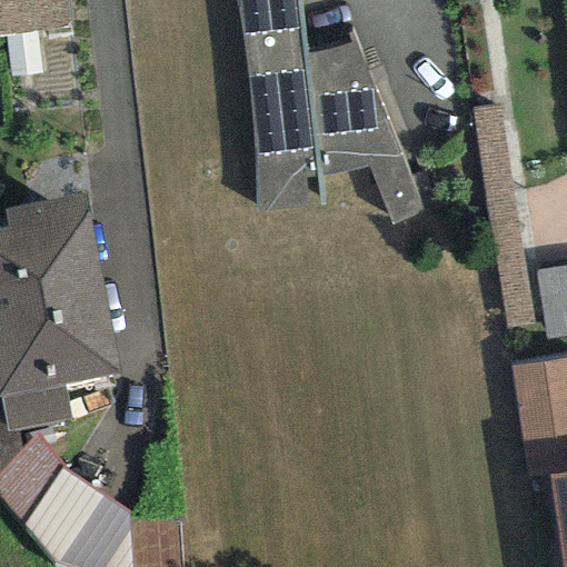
[(0,0),(0,33),(73,26),(70,0),(0,0)]
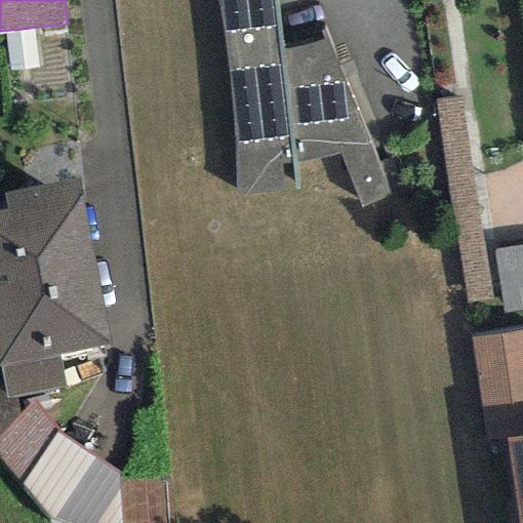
[(218,0),(219,3),(224,27),(234,118),(235,162),(235,194),(285,189),(282,164),(292,163),(340,150),(361,206),(391,193),(328,37),(282,49),(282,46),(276,0),(218,0)]
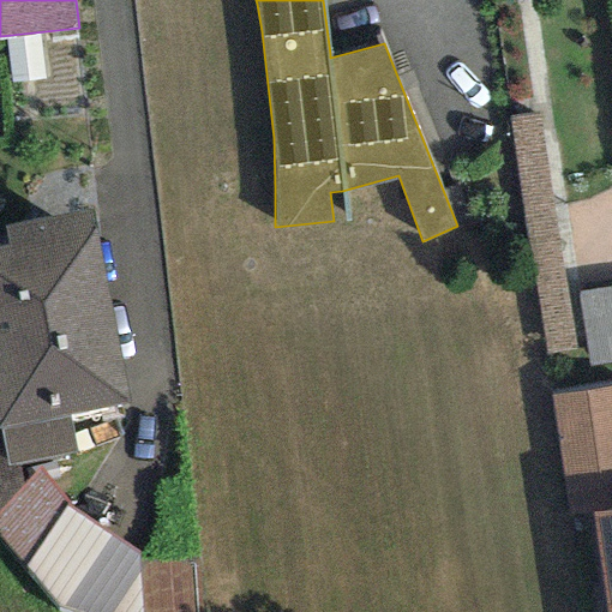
[(541,113),(510,118),(546,352),(577,347),(541,113)]
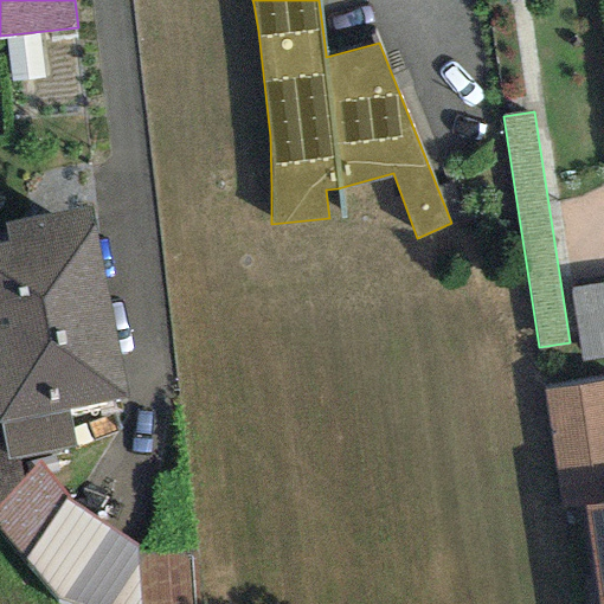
[(89,205),(6,220),(10,242),(0,243),(0,422),(1,422),(8,457),(19,455),(75,445),(66,406),(126,396),(89,205)]
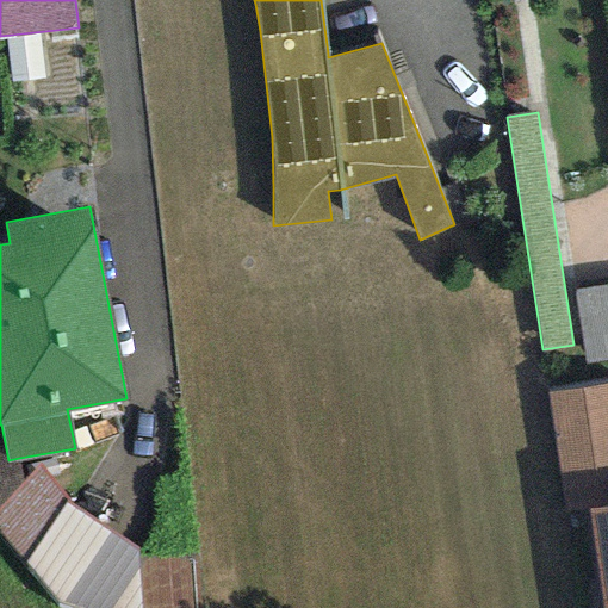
[(607,284),(575,290),(584,359),(607,354),(607,284)]
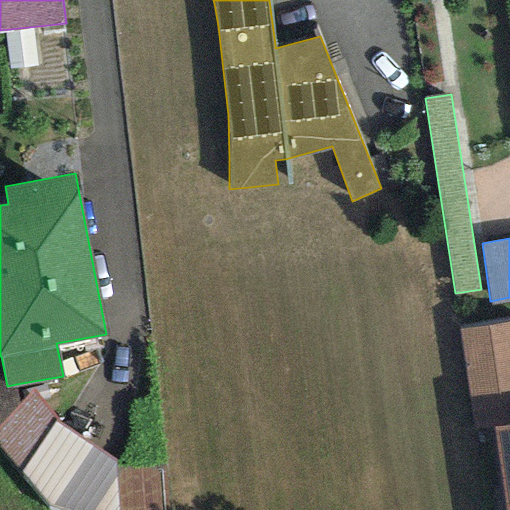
[(509,320),(461,328),(477,437),(495,434),(506,509),(509,509),(509,320)]
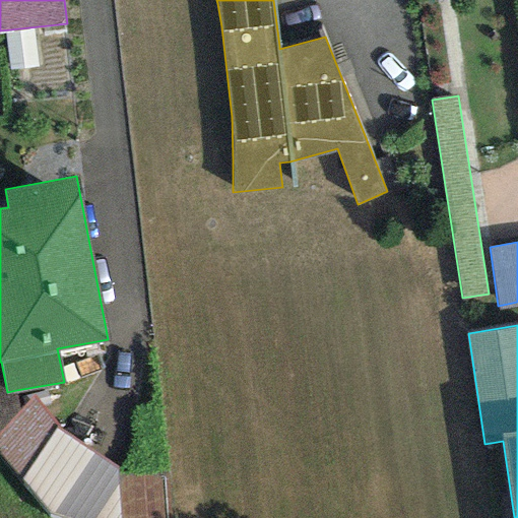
[(0,362),(0,430),(20,408),(16,390),(7,392),(1,362),(0,362)]
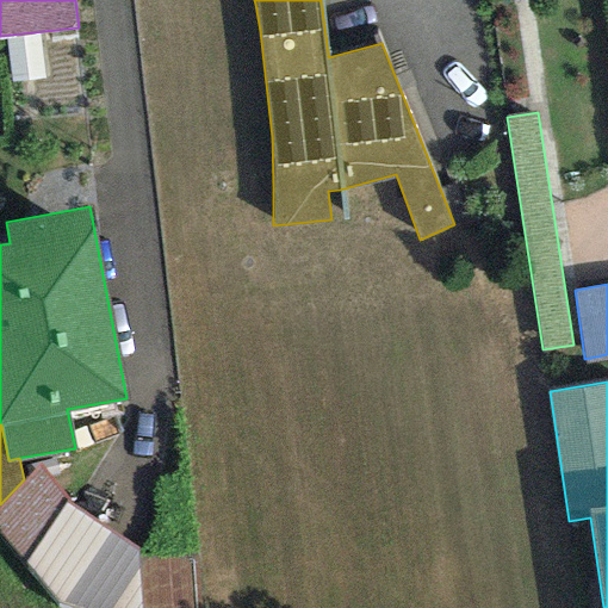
[(68,501),(41,461),(24,479),(0,504),(0,528),(26,562),(68,501)]
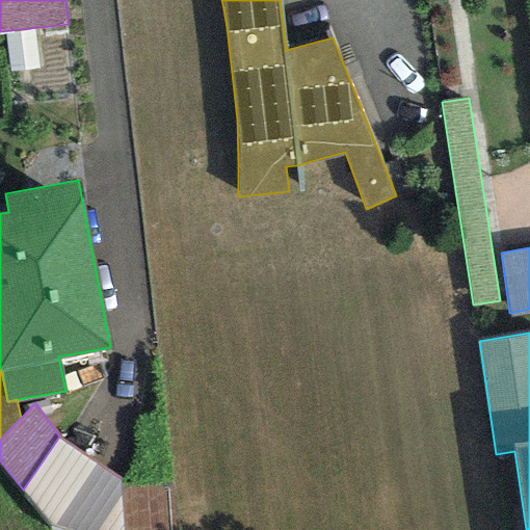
[(121,477),(59,436),(23,489),(52,526),(65,529),(122,529),(121,484),(121,477)]
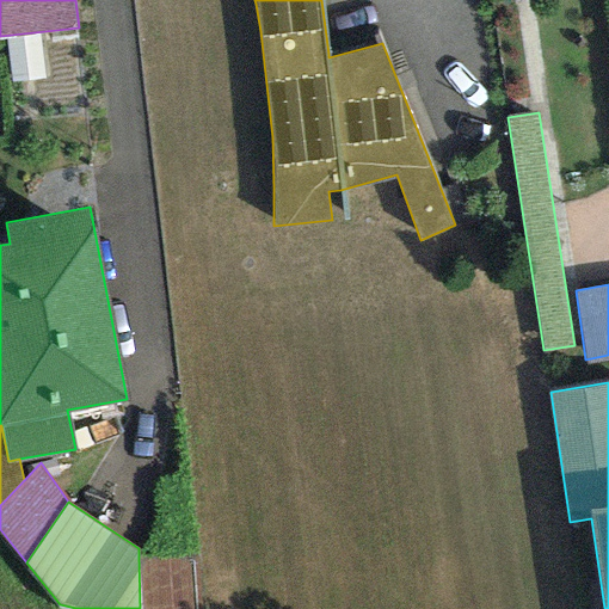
[(191,608),(189,554),(139,557),(140,608),(191,608)]
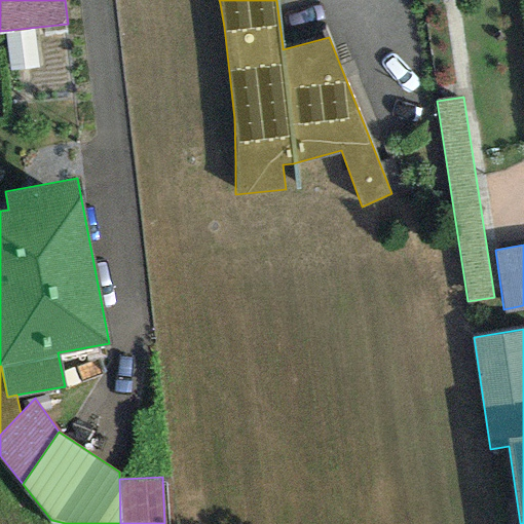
All buildings are outlined.
